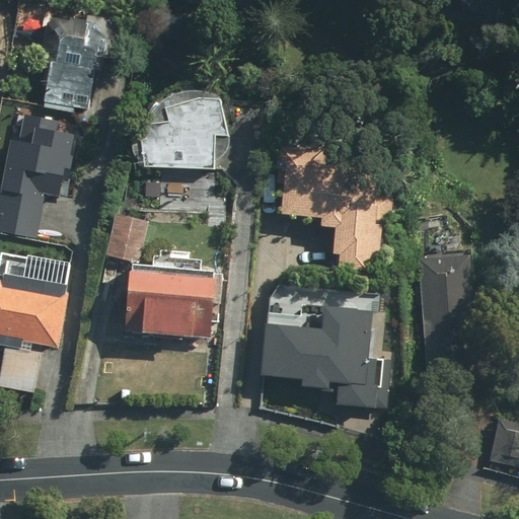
[(108,15),(39,13),(36,67),(43,67),(42,108),(89,110),(90,75),(107,75),(108,15)]
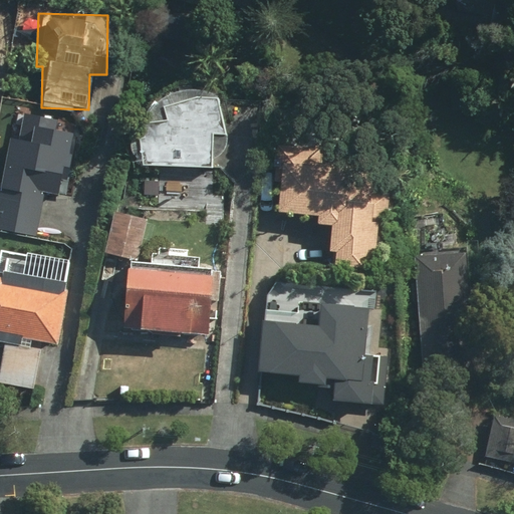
[(136,161),(137,165),(215,169),(216,168),(219,161),(223,155),(226,149),(230,142),(232,135),(220,91),(216,90),(212,88),(209,88),(205,87),(201,87),(197,87),(193,87),(189,87),(186,88),(182,89),(178,90),(174,91),(171,93),(168,94),(164,96),(161,99),(158,101),(155,104),(152,106),(150,109),(147,112),(145,115),(143,119),(141,122),(140,126),(139,130),(137,134),(137,138),(136,142),(136,145),(135,149),(136,153),(136,157),(136,161)]
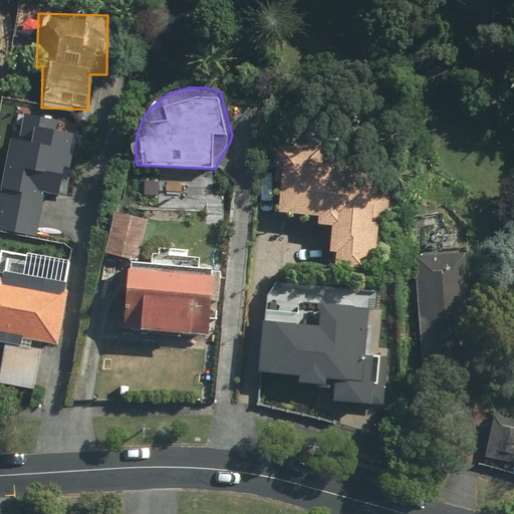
[(55,115),(5,110),(2,139),(9,140),(2,207),(43,212),(45,194),(70,197),(77,134),(53,131),(55,115)]
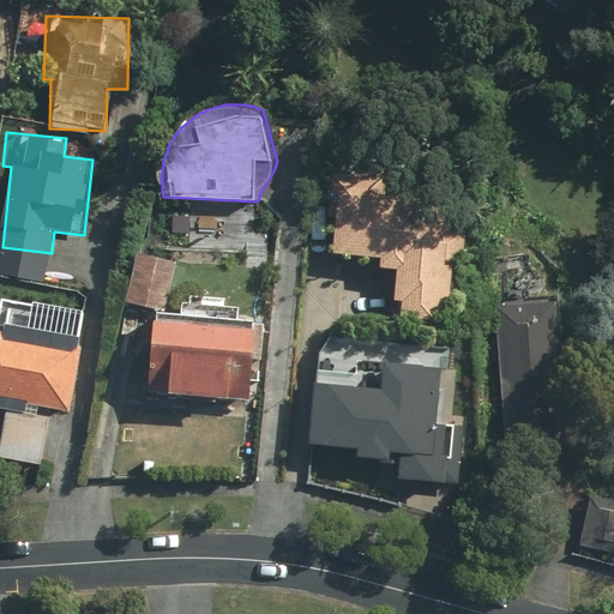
[(379,174),(326,172),(323,256),(380,258),(379,274),(398,275),(397,313),(450,315),(452,240),(441,240),(444,179),(419,178),(420,157),(379,156),(379,174)]
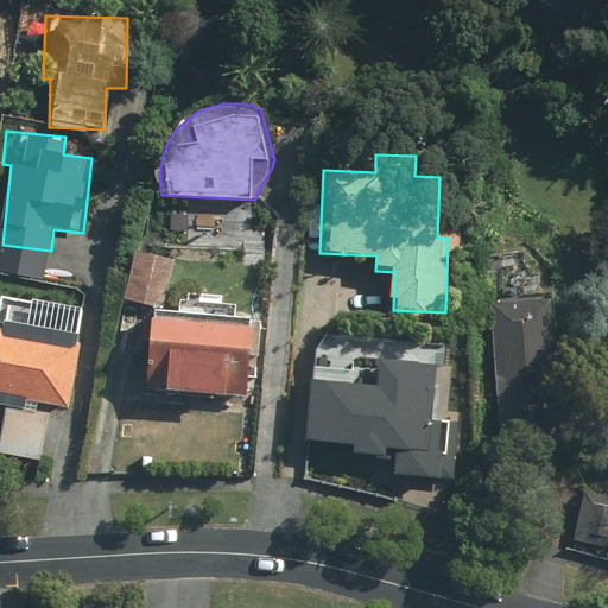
[(127,297),(165,306),(178,259),(140,249),(127,297)]
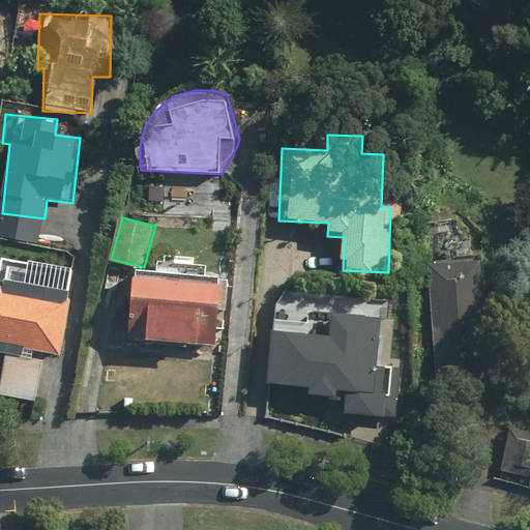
[(0,260),(0,352),(3,353),(0,374),(0,394),(35,401),(42,359),(34,358),(36,349),(61,353),(74,269),(0,259),(0,260)]
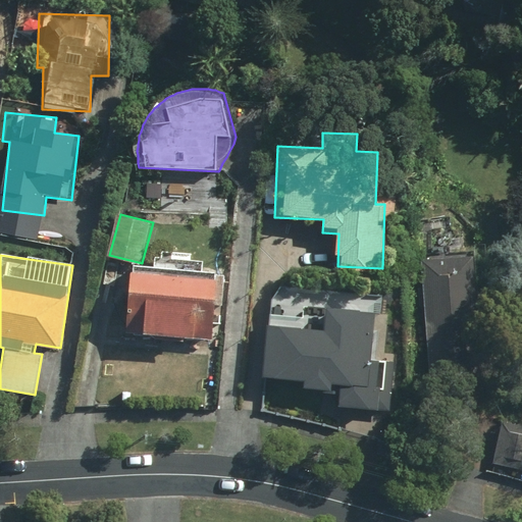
[(474,255),(417,261),(428,382),(485,376),(474,255)]
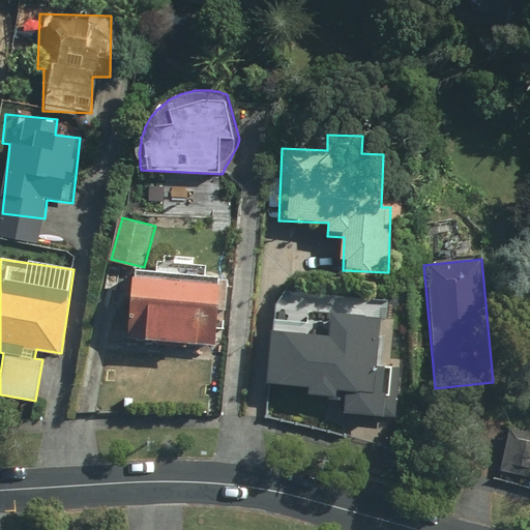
[(221,280),(131,272),(126,336),(215,344),(221,280)]
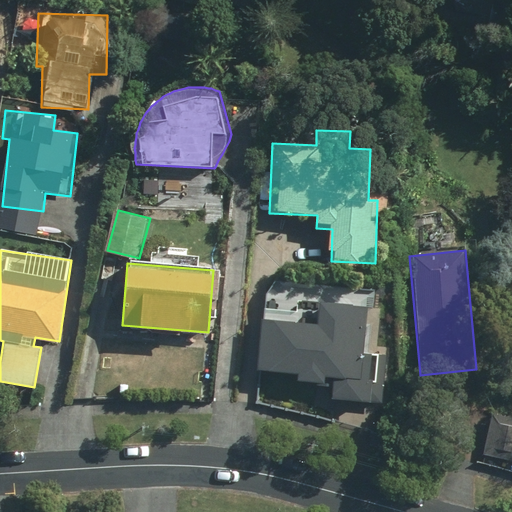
[(318,324),(262,319),(257,368),(298,372),(297,381),(326,384),(327,375),(333,375),(330,400),(384,406),(390,353),(362,351),(367,303),(321,299),(318,324)]
